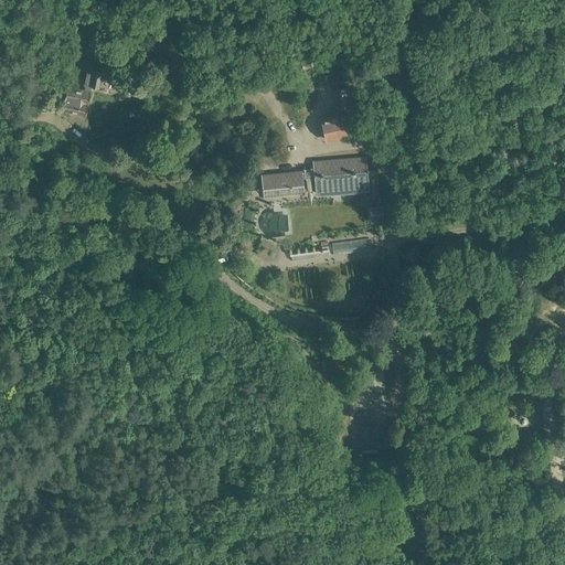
[(323,62),(321,53),(300,62),(304,70),(309,67),(323,62)]
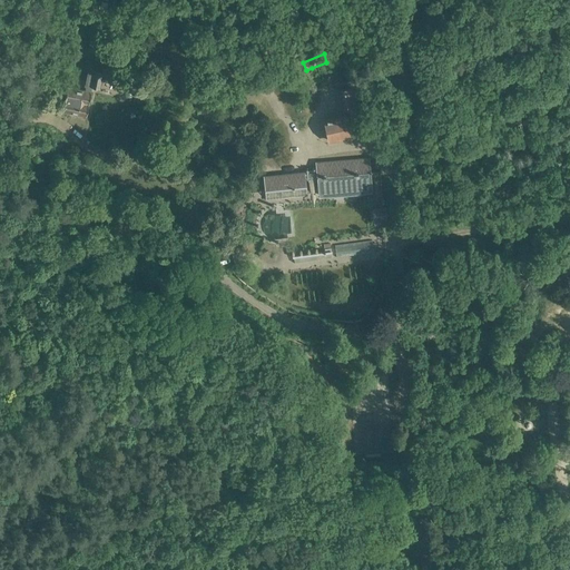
[(59,104),(58,111),(86,116),(90,91),(89,91),(90,86),(99,87),(102,71),(88,69),(86,85),(85,90),(76,88),(77,84),(64,81),(60,95),(66,96),(64,104),(59,104)]
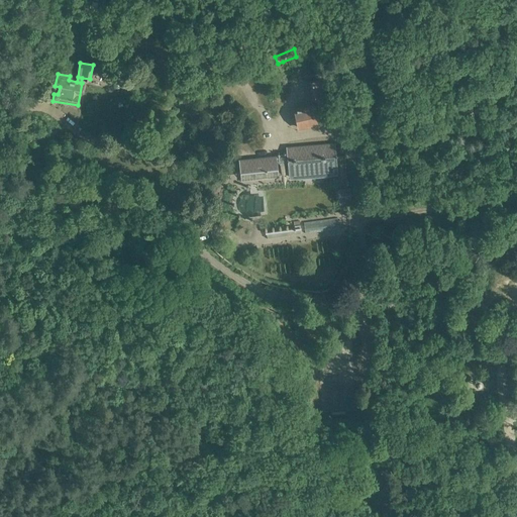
[(308,82),(311,99),(326,97),(322,79),(308,82)]
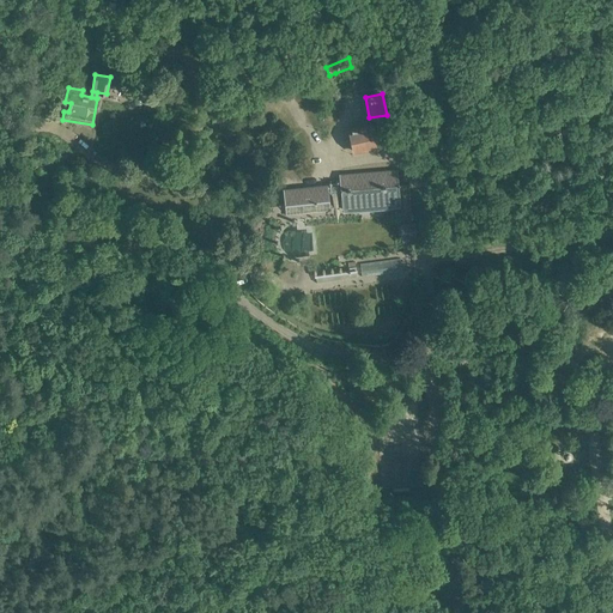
[(383,146),(378,126),(377,121),(349,128),(353,153),(383,146)]
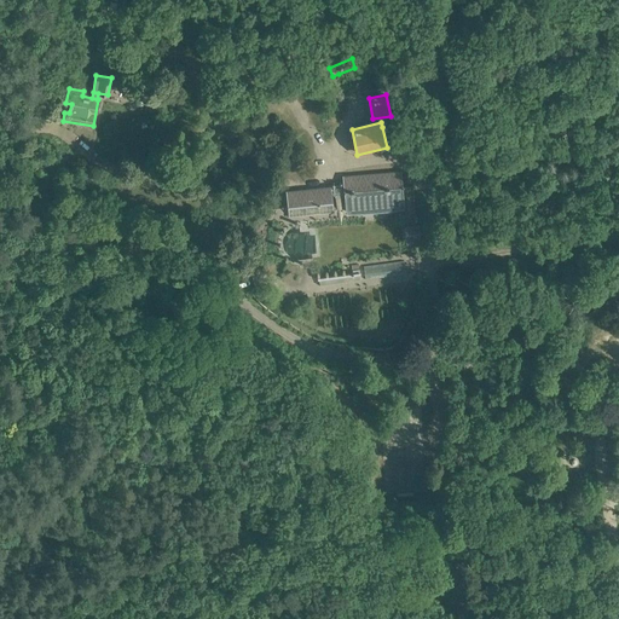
[(405,207),(403,186),(401,171),(343,175),(343,184),(333,185),(334,187),(331,189),(330,186),(285,191),(288,218),(334,213),(333,192),(334,195),(334,196),(335,196),(336,197),(337,197),(339,197),(341,196),(341,195),(342,194),(342,192),(343,192),(345,212),(346,212),(346,213),(365,212),(381,210),(404,208),(404,207),(405,207)]
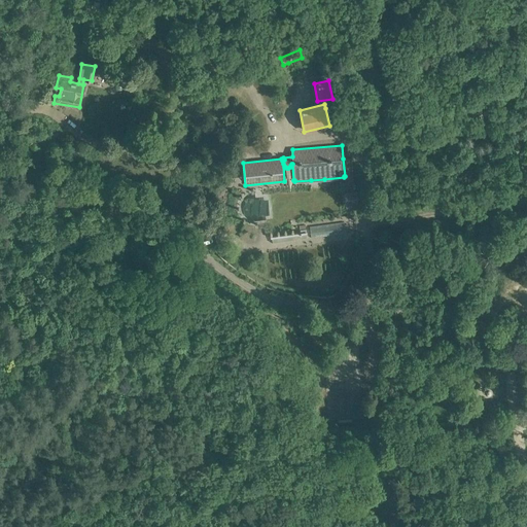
[(311,237),(346,233),(344,221),(310,225),(311,237)]
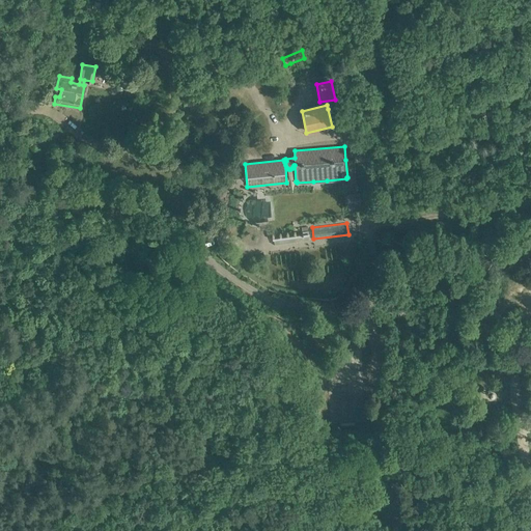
[(280,236),(274,236),(274,242),(309,240),(308,231),(290,232),(290,231),(279,232),(280,236)]
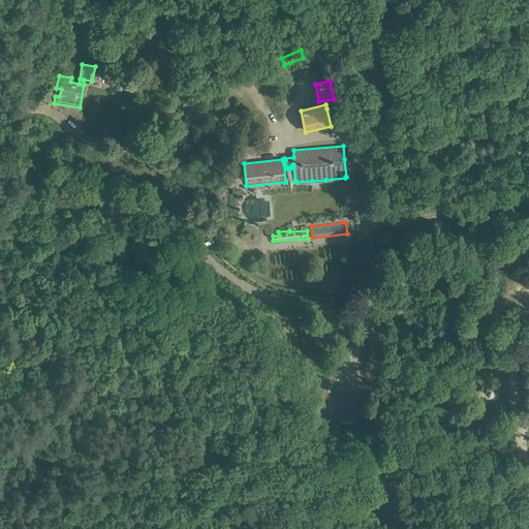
All buildings are outlined.
